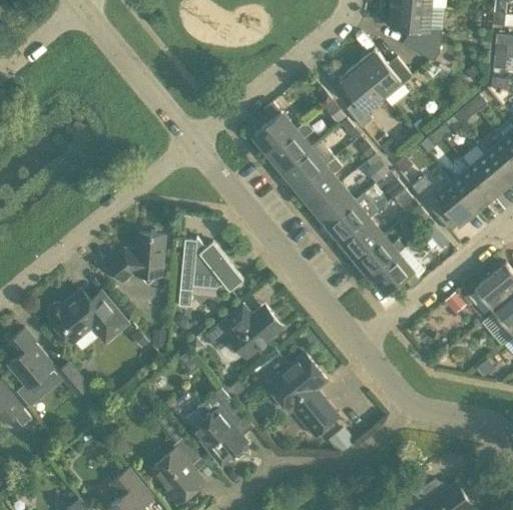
[(506,2),(494,1),(493,13),(505,14),(506,2)]
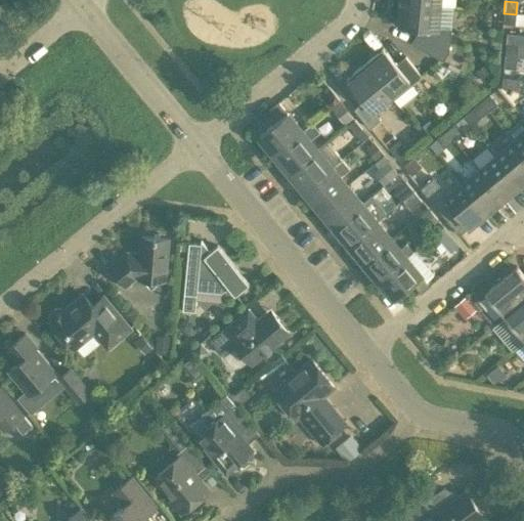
[(451,32),(436,31),(438,7),(397,3),(395,27),(418,30),(417,35),(410,45),(443,64),(449,53),(451,32)]
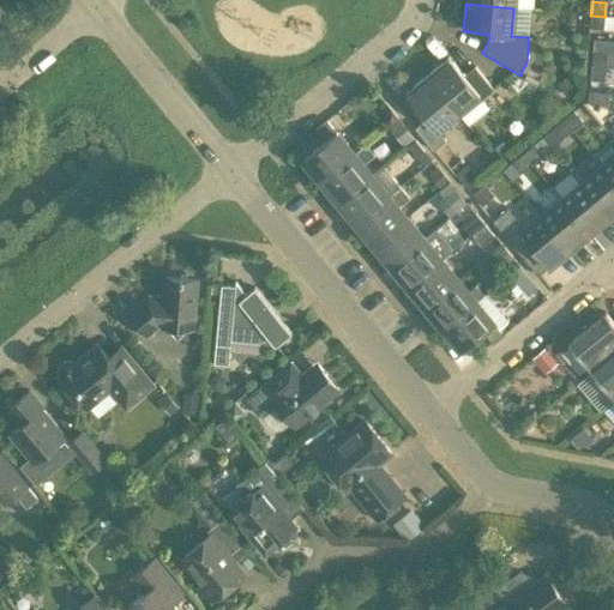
[(603,31),(605,17),(590,16),(589,30),(603,31)]
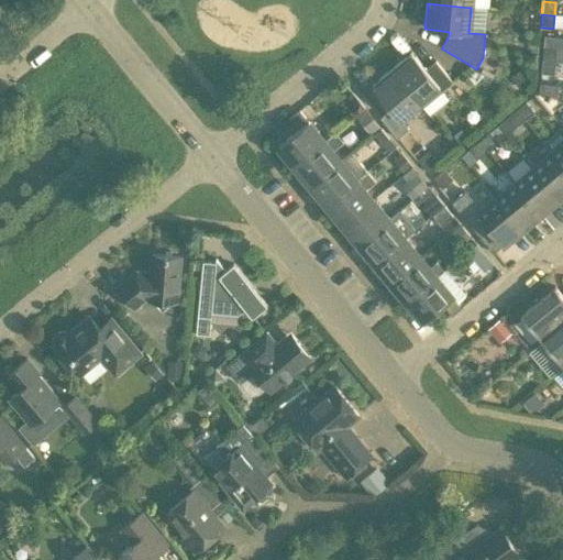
[(556,39),(544,37),(542,62),(555,63),(556,50),(556,39)]
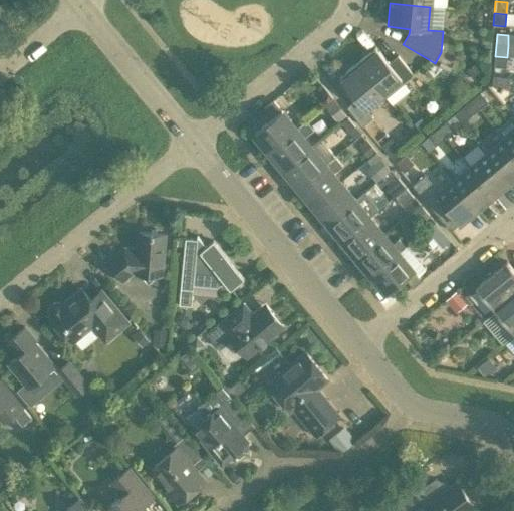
[(389,65),(375,49),(357,64),(382,95),(401,81),(404,84),(413,76),(398,57),(389,65)]
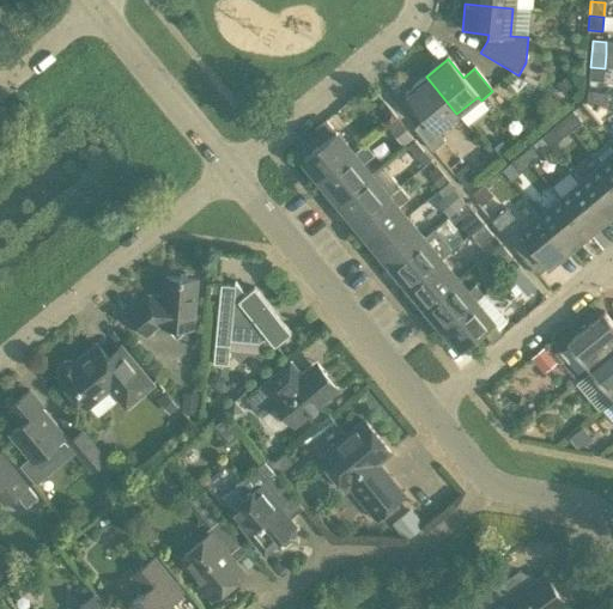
[(604,83),(605,68),(590,67),(589,81),(604,83)]
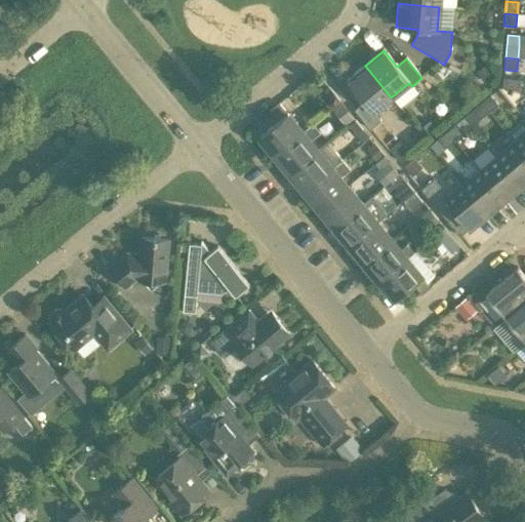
[(380,122),(372,113),(391,97),(365,66),(347,81),(364,104),(355,111),(370,130),(380,122)]
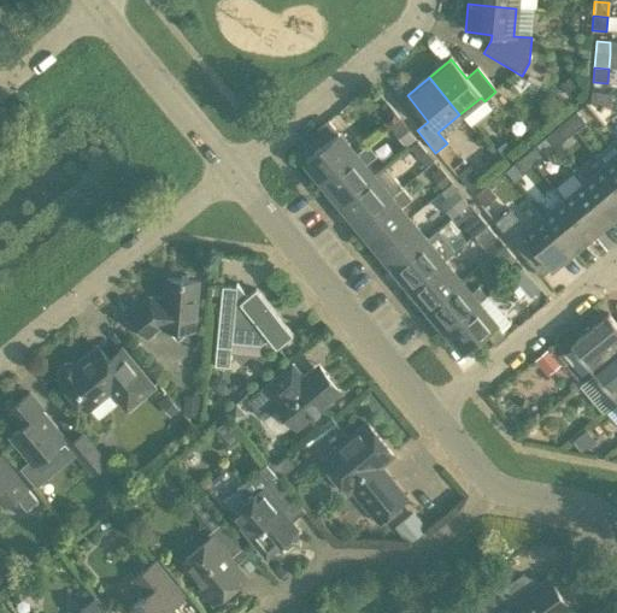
[(515,77),(507,82),(519,95),(530,84),(515,77)]
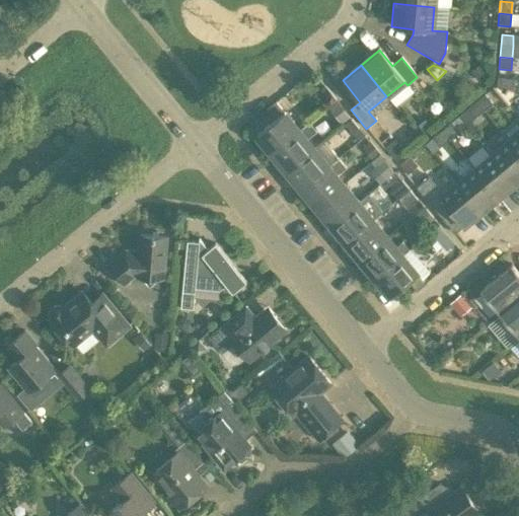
[(489,76),(480,67),(471,75),(479,84),(489,76)]
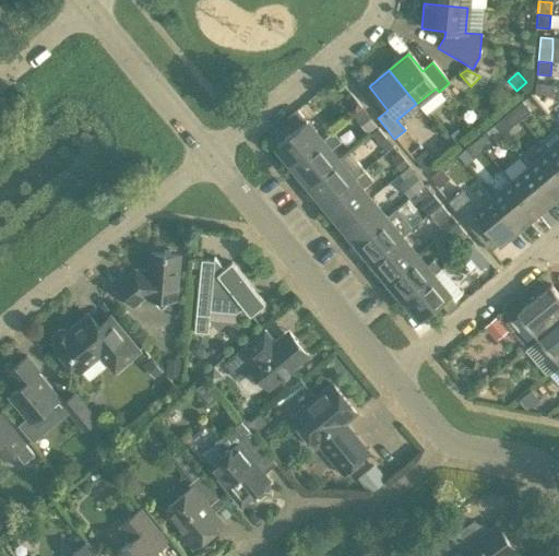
[(536,86),(536,92),(552,101),(555,87),(536,86)]
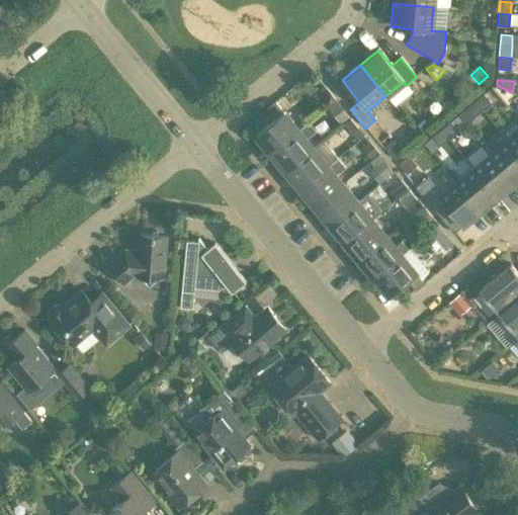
[(326,98),(326,103),(329,107),(336,101),(330,95),(326,98)]
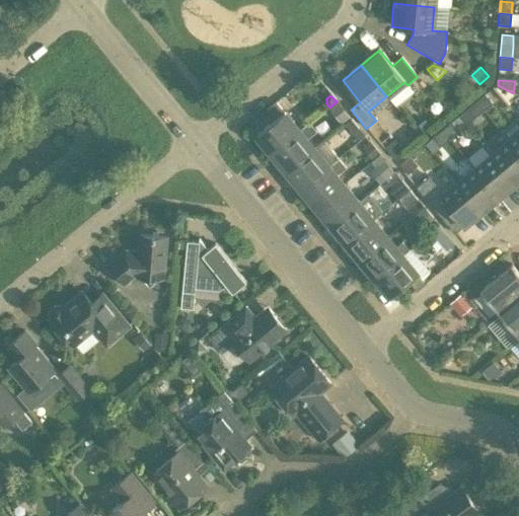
[(485,95),(475,103),(483,113),(493,104),(485,95)]
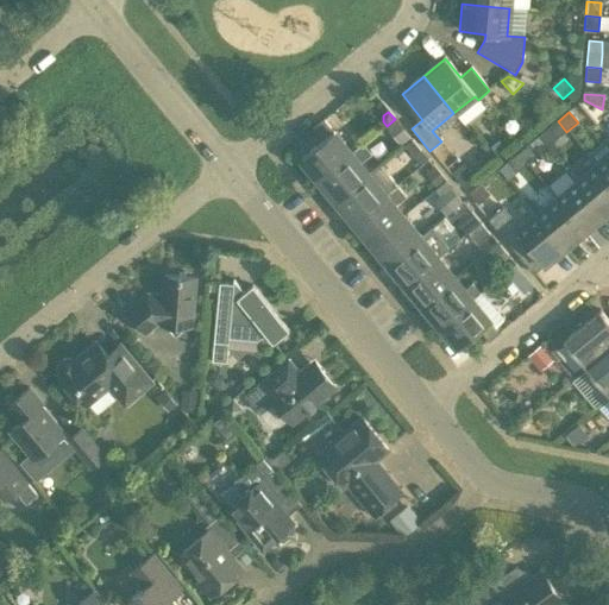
[(410,138),(395,119),(387,126),(385,126),(401,146),(410,138)]
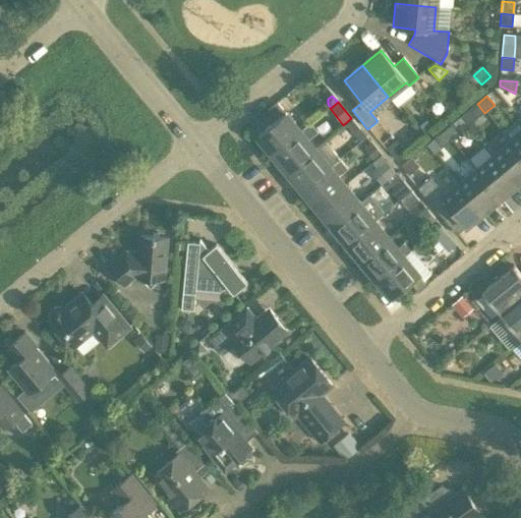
[(276,121),(257,136),(273,155),(300,132),(285,114),(277,104),(268,112),(276,121)]
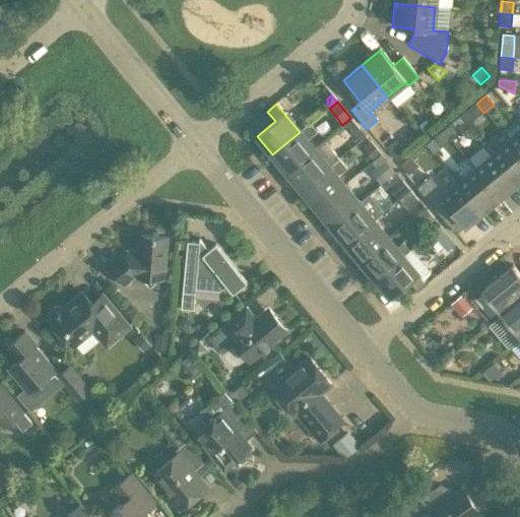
[(474,121),(483,113),(476,104),(467,111),(474,121)]
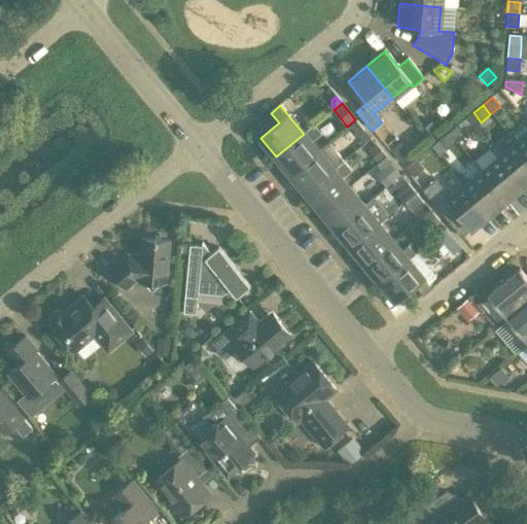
[(516,144),(526,158),(526,123),(525,120),(507,135),(516,144)]
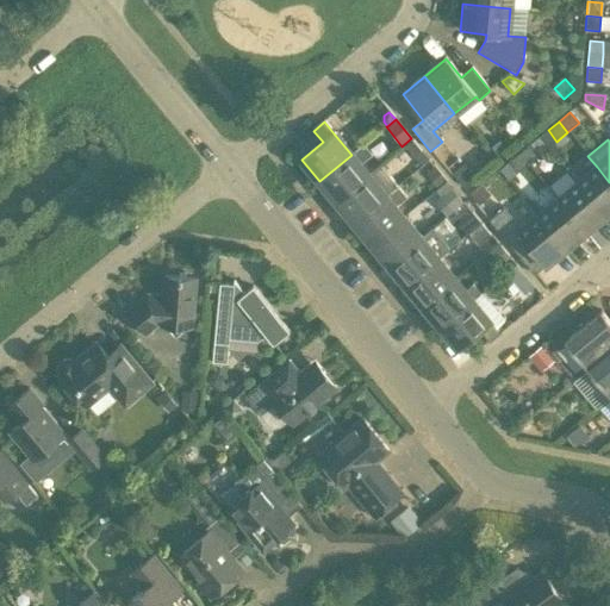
[(412,142),(405,147),(415,158),(422,152),(412,142)]
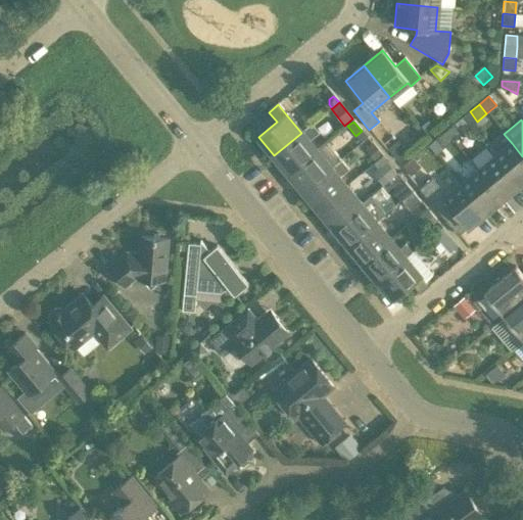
[(301,133),(274,155),(289,174),(317,150),(310,142),(319,134),(312,125),(301,133)]
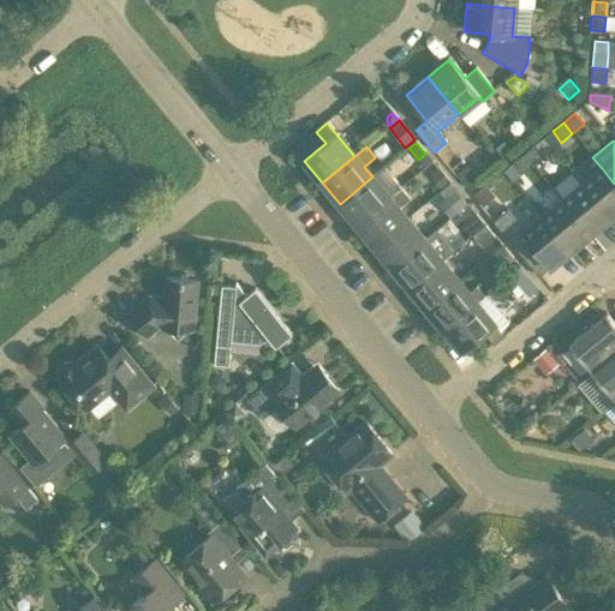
[(502,147),(494,153),(501,161),(508,154),(502,147)]
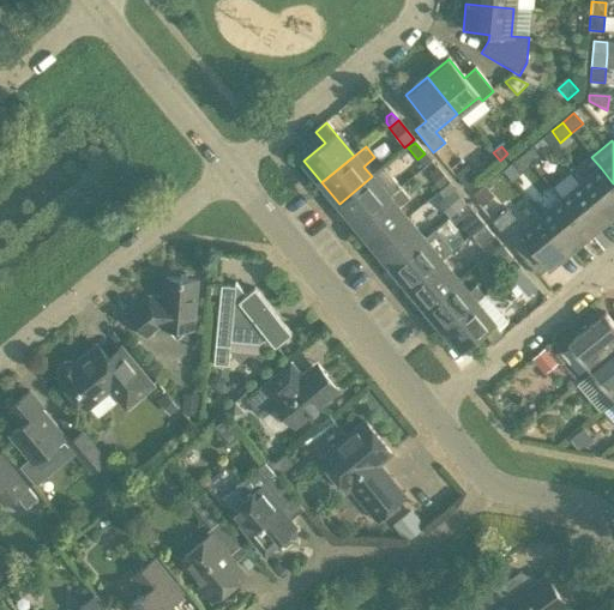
[(534,146),(522,155),(531,165),(542,157),(534,146)]
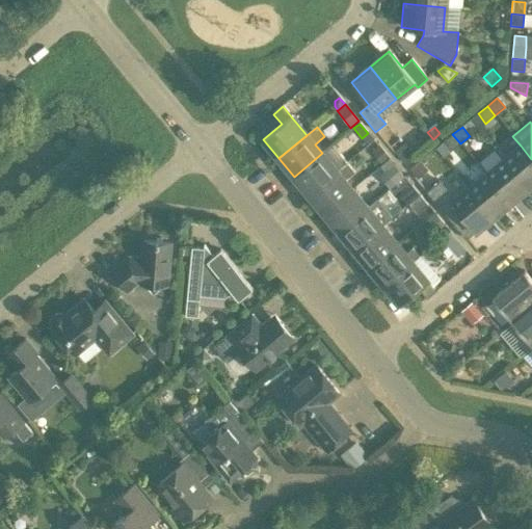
[(451,152),(460,143),(452,134),(443,142),(451,152)]
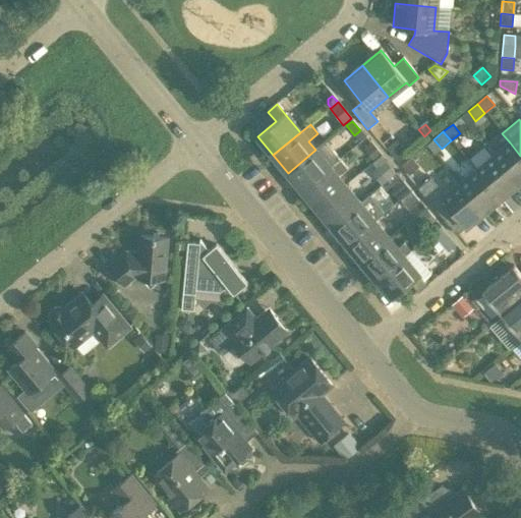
[(396,141),(386,150),(396,162),(406,154),(396,141)]
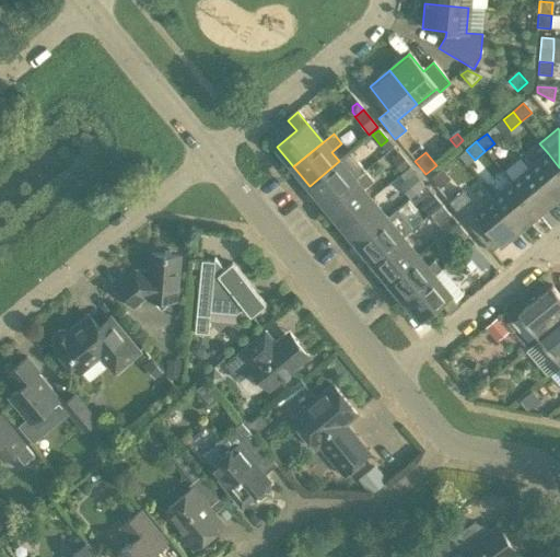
[(349,153),(339,161),(310,186),(325,205),(354,181),(365,172),(349,153)]
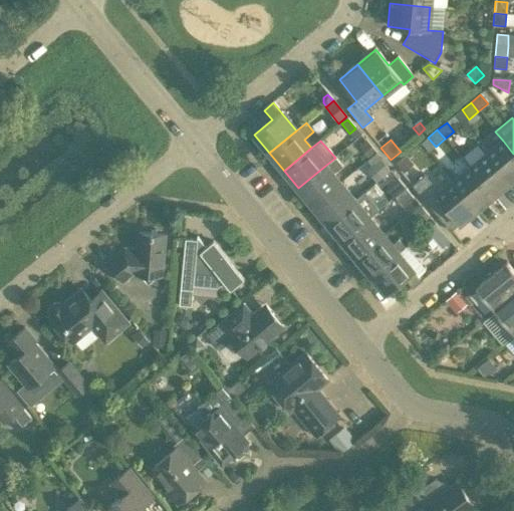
[(486,155),(510,184),(513,180),(513,154),(503,141),(486,155)]
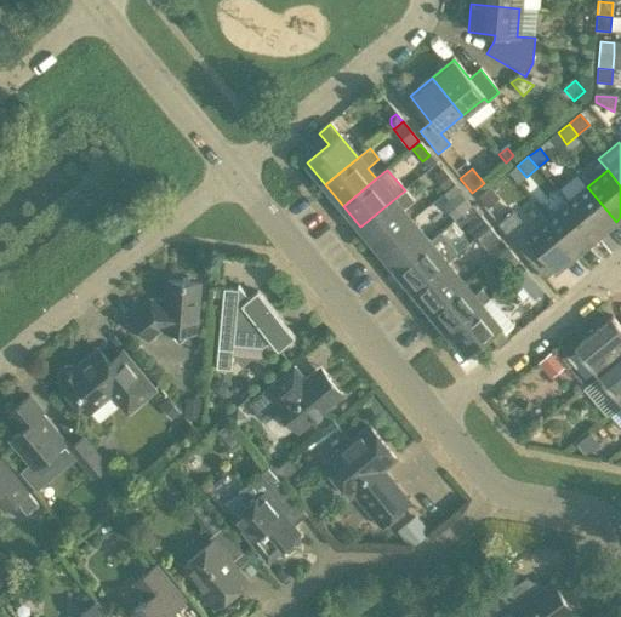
[(434,180),(444,192),(454,184),(443,172),(434,180)]
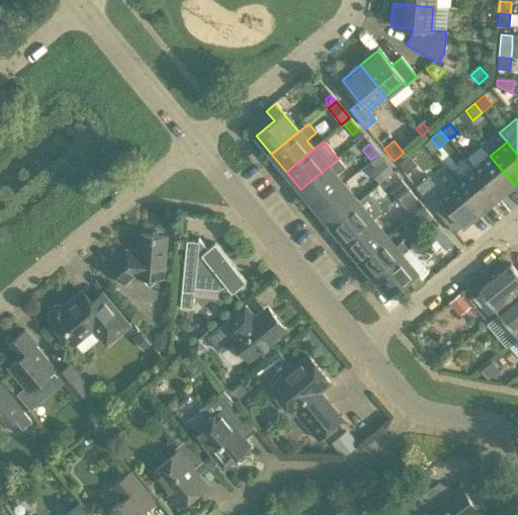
[(473,170),(497,198),(514,185),(490,156),(473,170)]
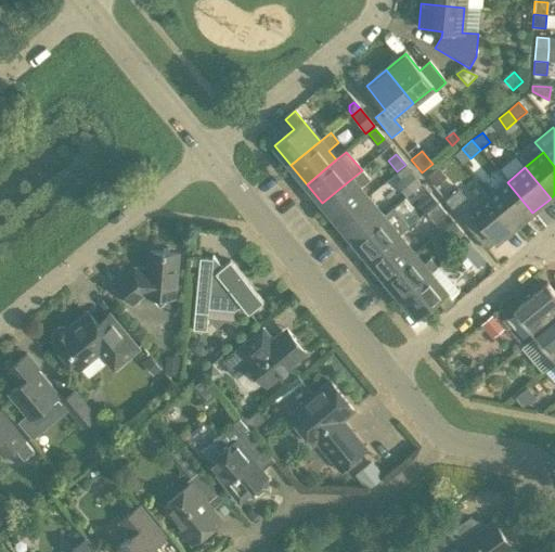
[(447,179),(438,169),(427,178),(436,189),(447,179)]
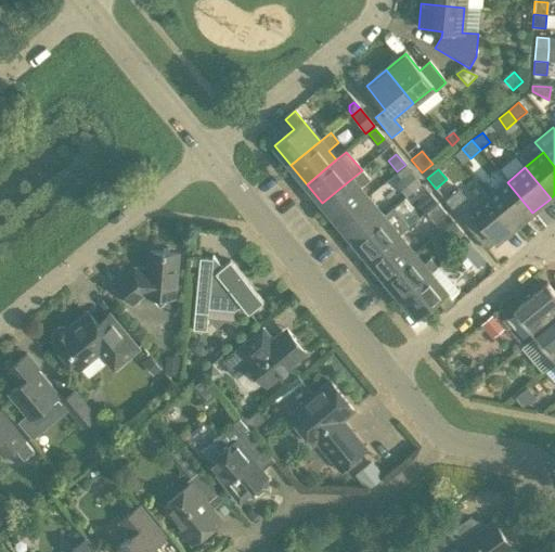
[(351,179),(322,203),(338,222),(368,199),(359,189),(369,180),(362,171),(351,179)]
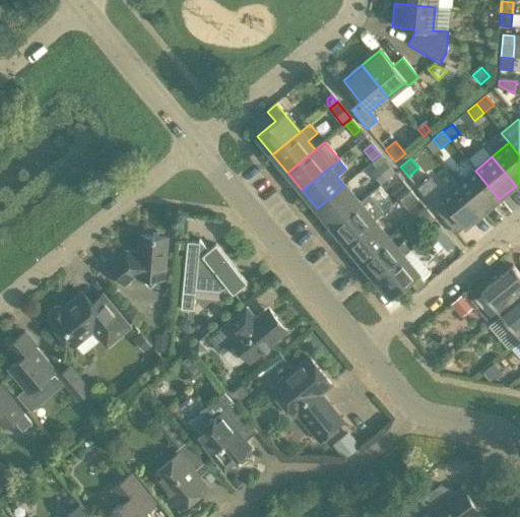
[(376,170),(385,182),(394,174),(384,162),(376,170)]
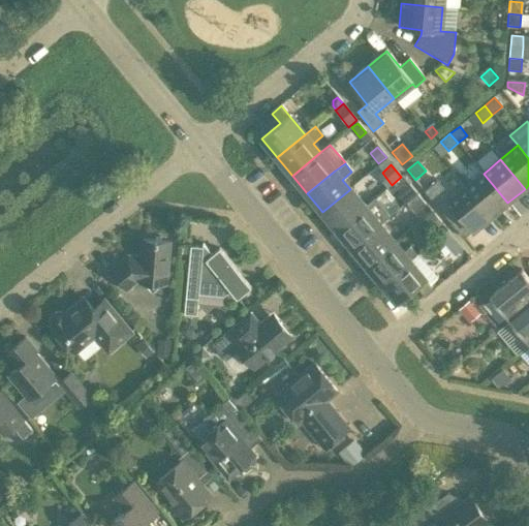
[(466,188),(491,217),(507,203),(484,174),(466,188)]
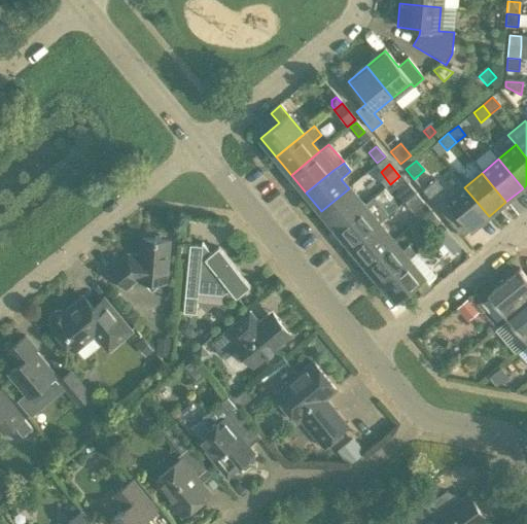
[(422,191),(461,239),(489,216),(464,187),(450,199),(435,180),(422,191)]
